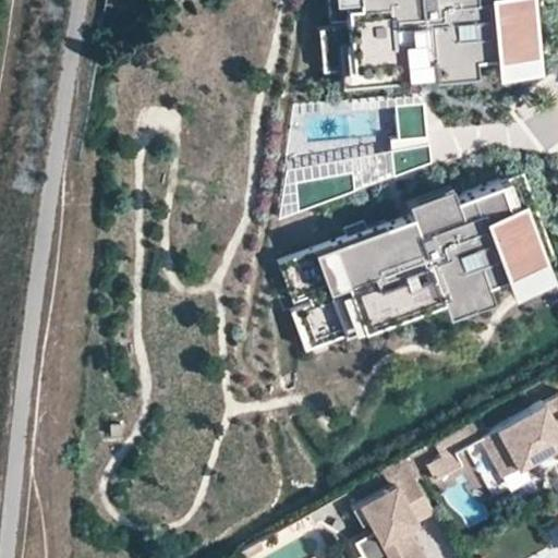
[(504,0),(359,0),(359,3),(341,4),(342,9),(342,22),(361,21),(362,60),(446,57),(446,43),(464,41),(506,39),(506,33),(504,0)]
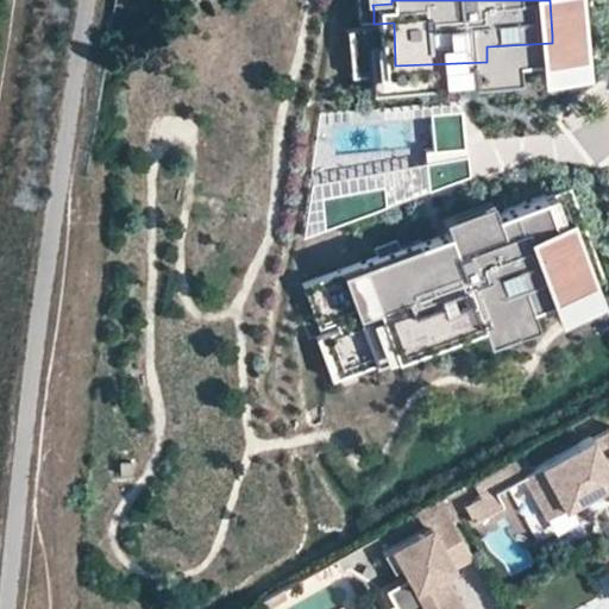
[(550,0),(552,36),(572,35),(571,5),(567,5),(567,0),(550,0)]
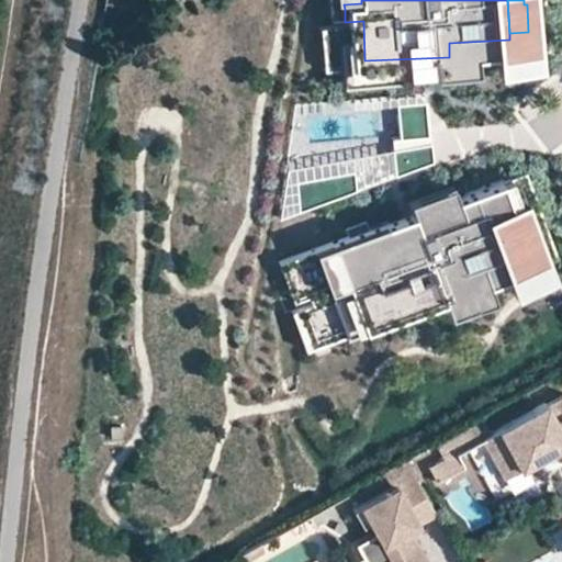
[(343,62),(364,60),(363,21),(345,22),(345,9),(334,10),(335,38),(346,37),(347,46),(341,46),(343,62)]
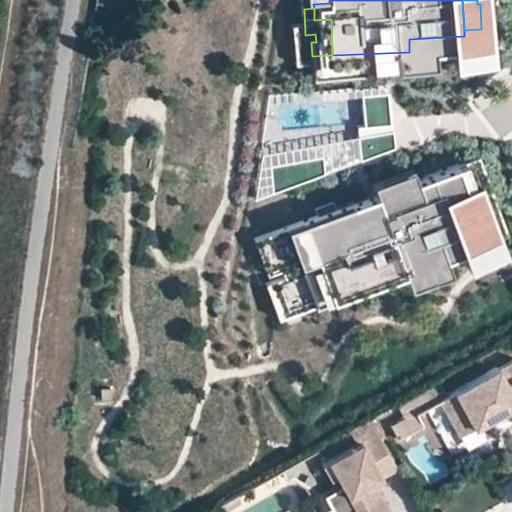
[(409,39),(409,52),(427,51),(426,38),(409,39)]
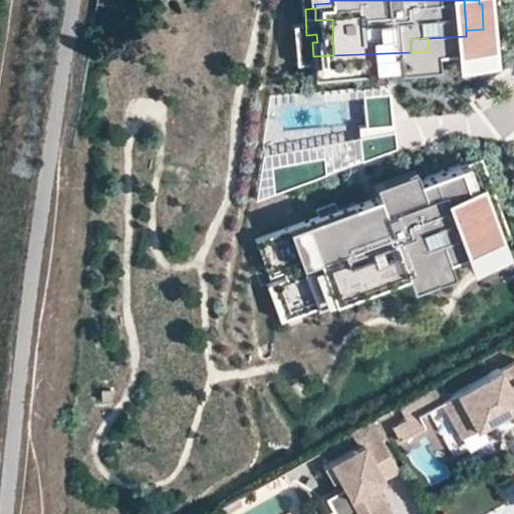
[(392,95),(365,97),(368,127),(360,129),(361,138),(395,132),(392,95)]
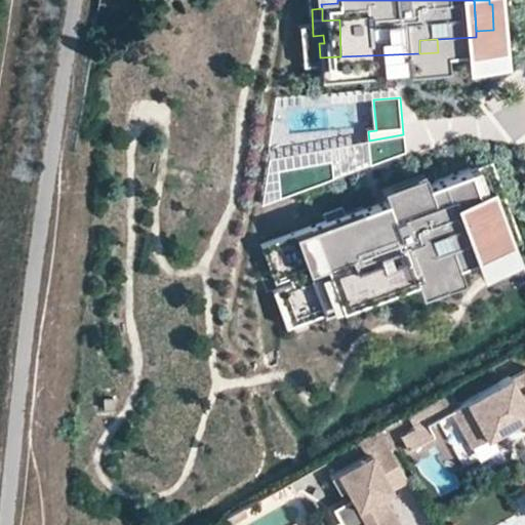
[(405,152),(404,138),(370,145),(372,164),(405,152)]
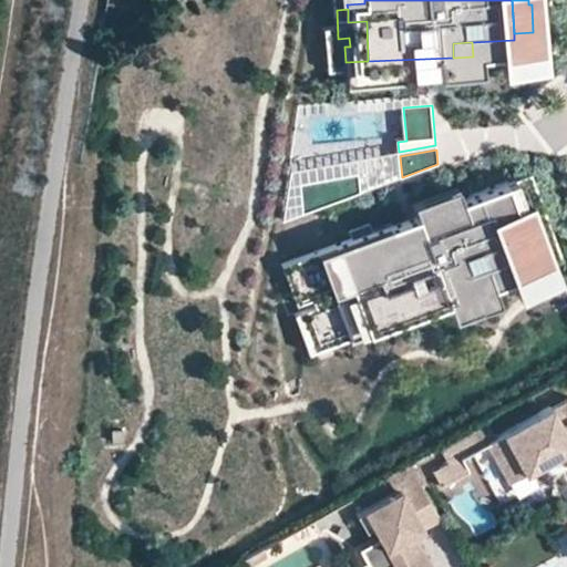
[(357,195),(356,178),(306,187),(308,212),(357,195)]
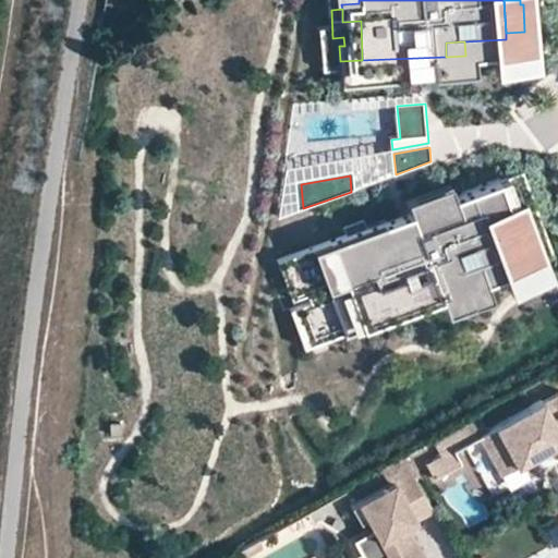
[(501,184),(498,178),(458,193),(414,209),(338,238),(350,269),(354,281),(365,311),(367,318),(445,290),(450,304),(470,298),(464,282),(489,274),(529,258),(525,252),(501,184)]
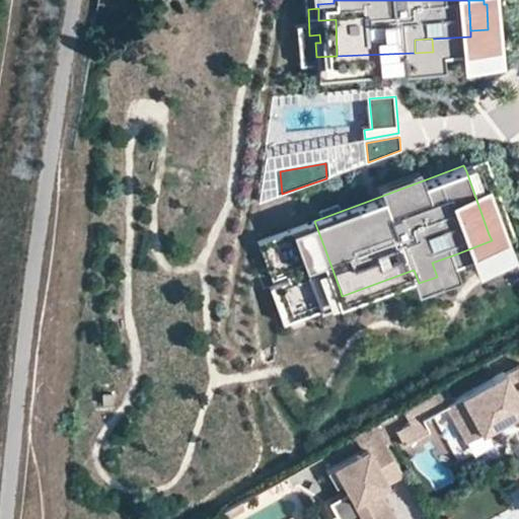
[(484,165),(466,171),(489,234),(507,228),(498,203),(493,205),(488,191),(493,190),(484,165)]
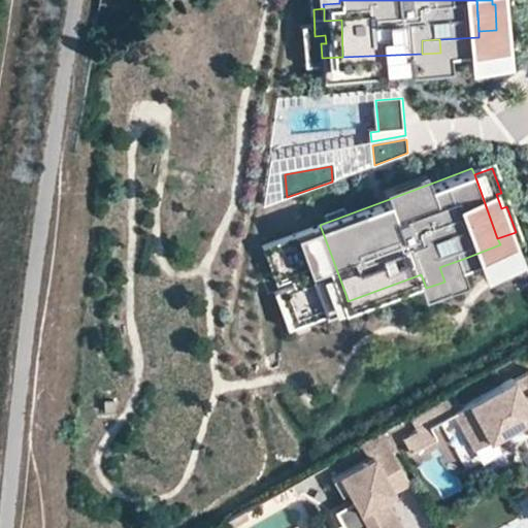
[(387,186),(392,198),(433,183),(429,170),(387,186)]
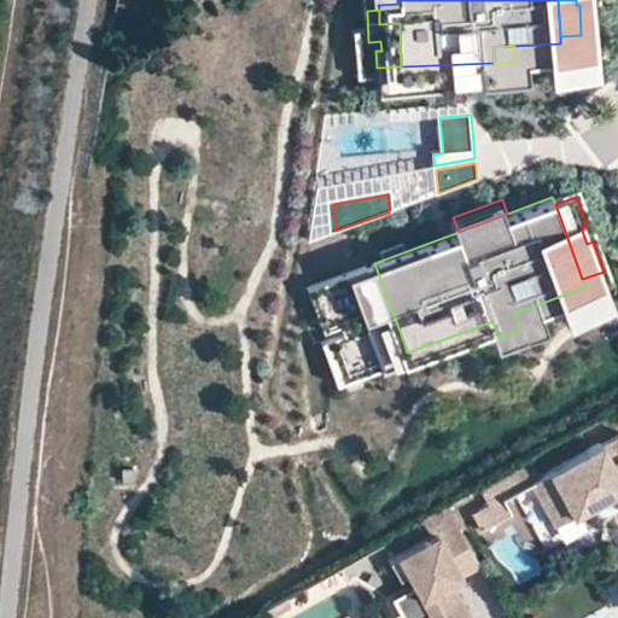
[(388,298),(374,263),(360,268),(362,275),(328,289),(339,316),(388,298)]
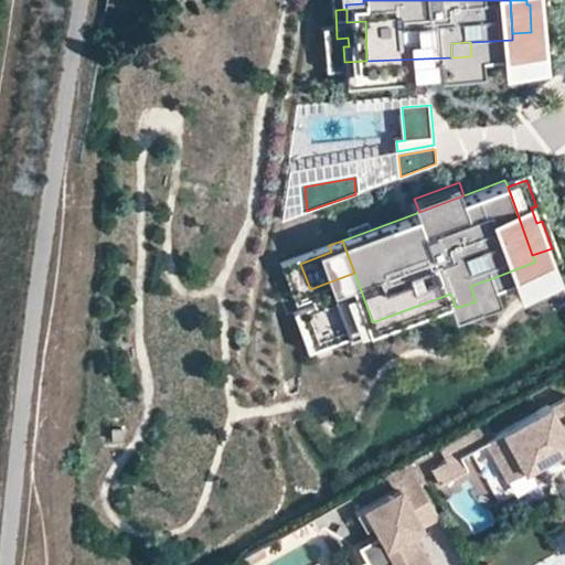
[(470,286),(476,301),(501,292),(496,277),(470,286)]
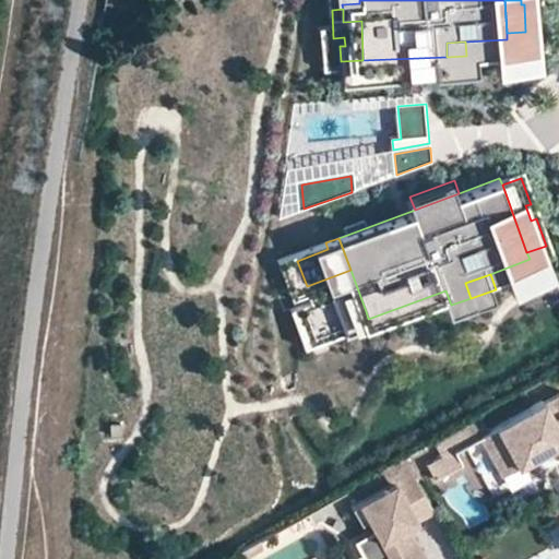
[(322,328),(366,311),(355,282),(341,287),(343,292),(313,302),(322,328)]
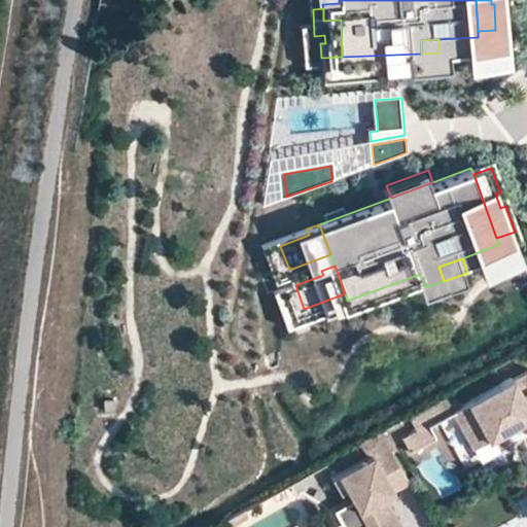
[(526,385),(517,392),(507,377),(449,411),(458,427),(473,418),(485,438),(526,414),(526,385)]
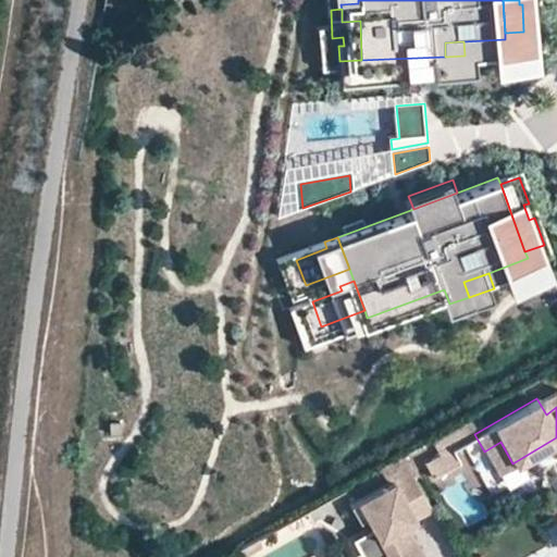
[(512,463),(500,442),(484,452),(496,473),(512,463)]
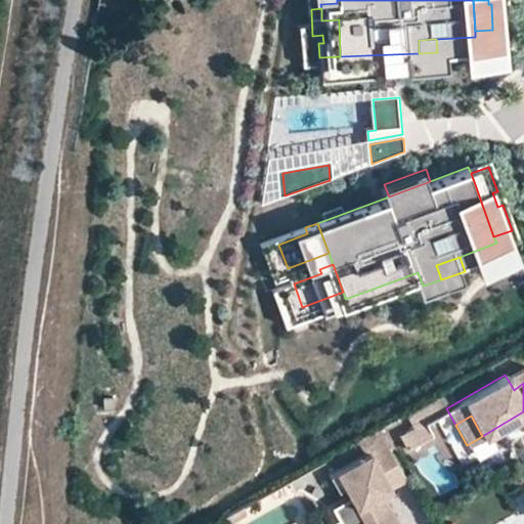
[(404,478),(383,441),(326,474),(336,489),(342,486),(360,518),(352,523),(392,523),(397,522),(380,492),(377,487),(384,483),(387,488),(404,478)]
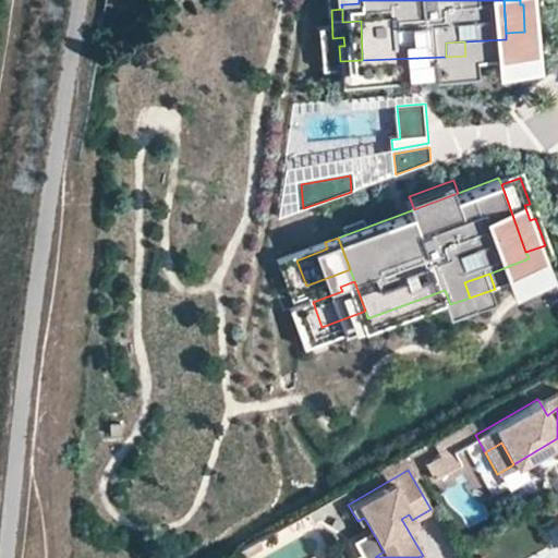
[(412,520),(409,514),(401,519),(404,524),(412,520)]
